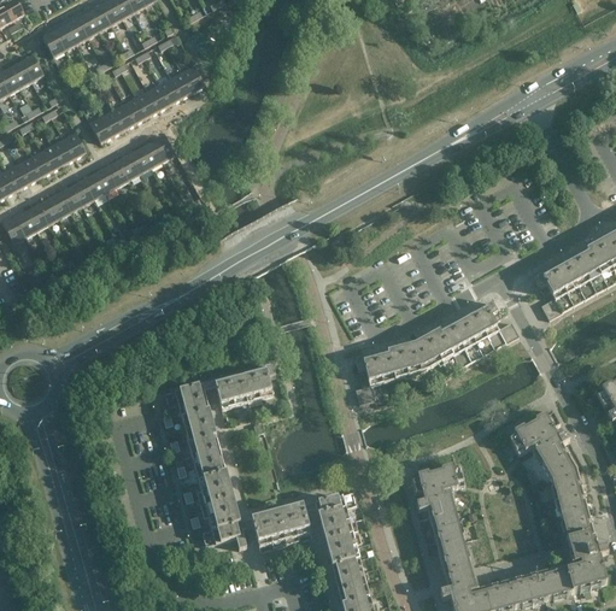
[(13,19),(4,0),(0,0),(0,21),(3,25),(13,19)]
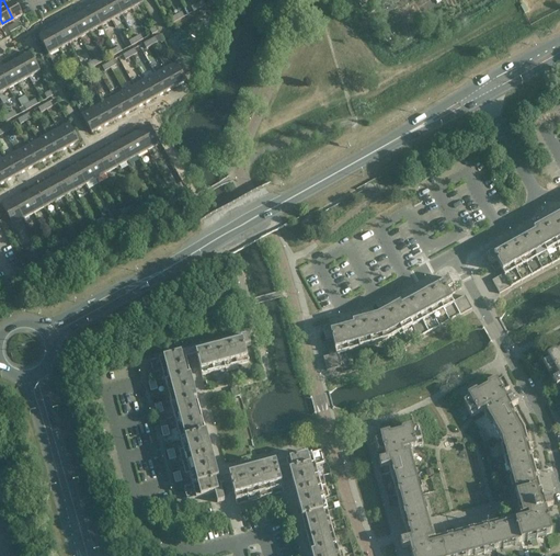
[(23,11),(18,0),(3,0),(12,18),(23,11)]
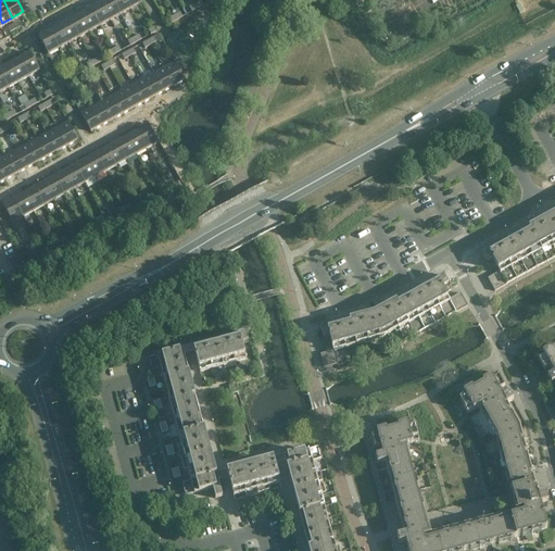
[(112,15),(102,0),(97,0),(91,3),(101,22),(112,15)]
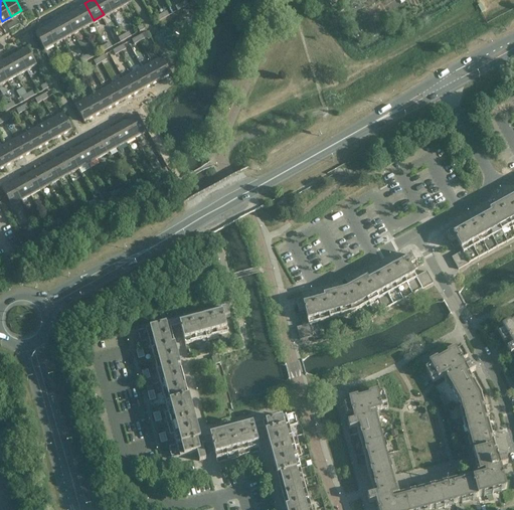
[(113,9),(108,0),(95,0),(104,14),(113,9)]
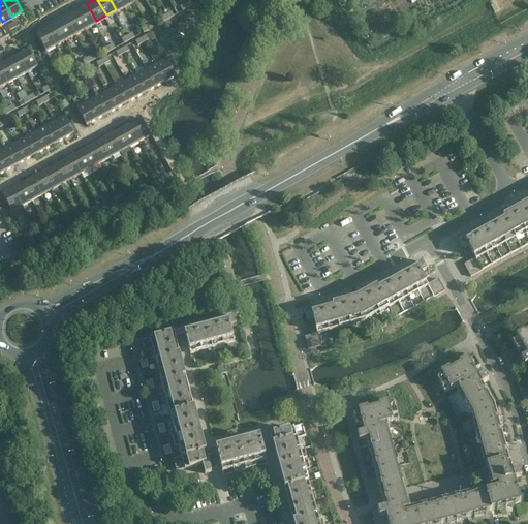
[(126,4),(123,0),(111,0),(116,9),(126,4)]
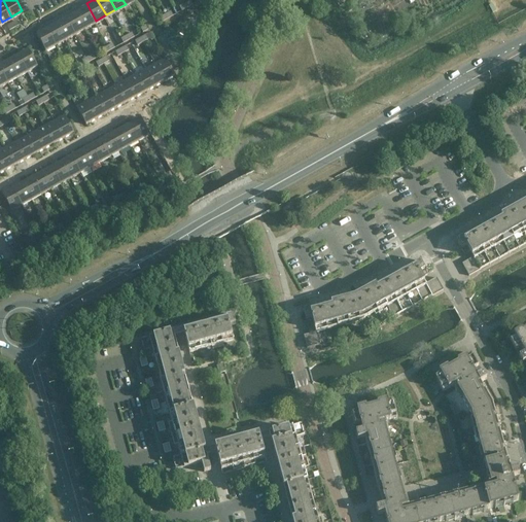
[(96,21),(86,3),(76,8),(86,26),(96,21)]
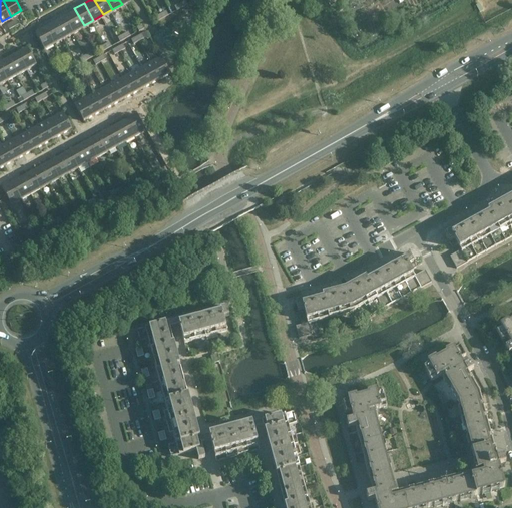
[(84,25),(74,8),(65,13),(74,30),(84,25)]
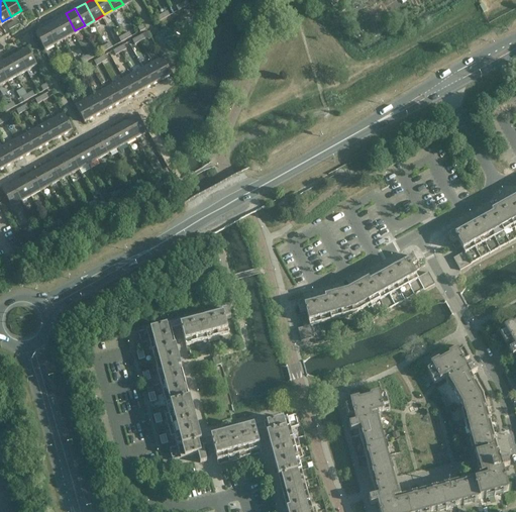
[(75,30),(66,13),(56,19),(66,35),(75,30)]
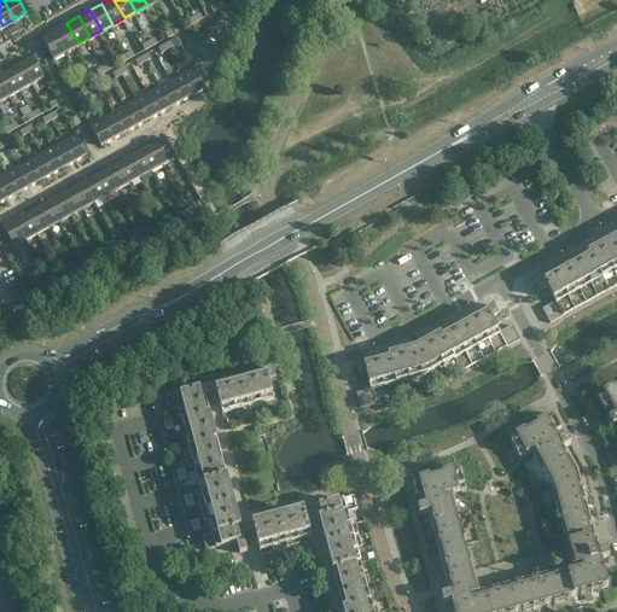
[(79,42),(67,23),(56,29),(67,50),(79,42)]
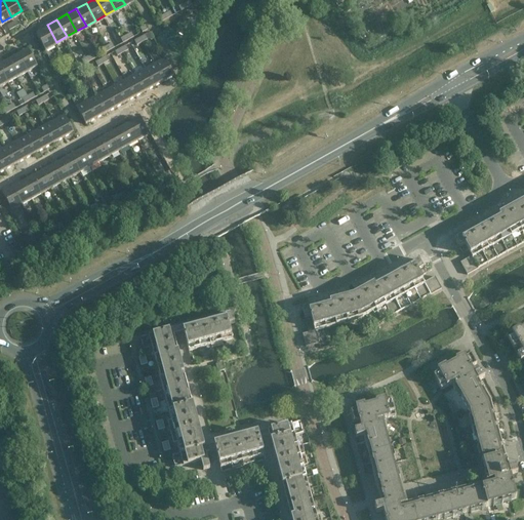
[(56,42),(47,25),(37,30),(46,47),(56,42)]
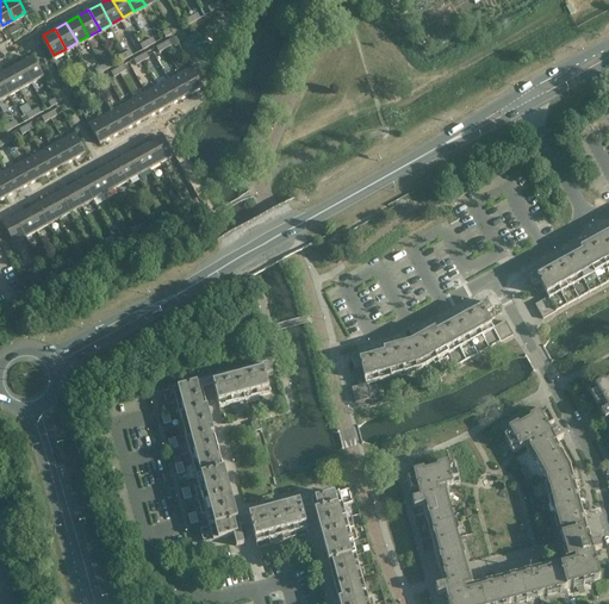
[(44,73),(33,53),(22,60),(32,79),(44,73)]
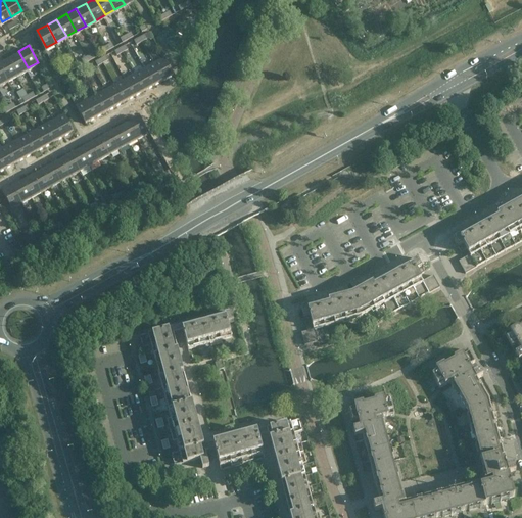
[(28,67),(18,51),(9,56),(18,73),(28,67)]
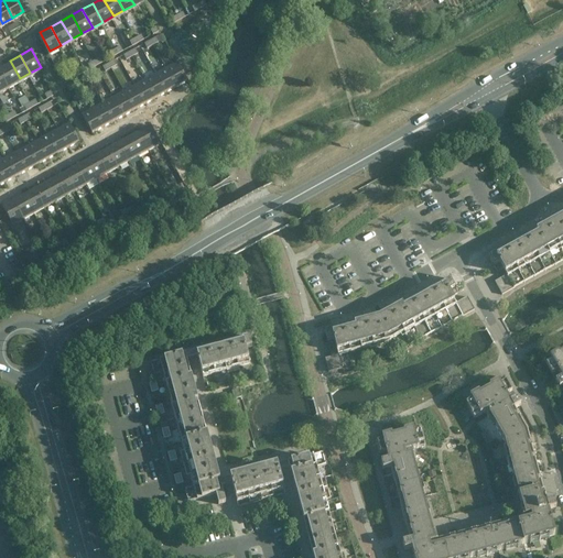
[(187,76),(177,58),(166,64),(177,83),(187,76)]
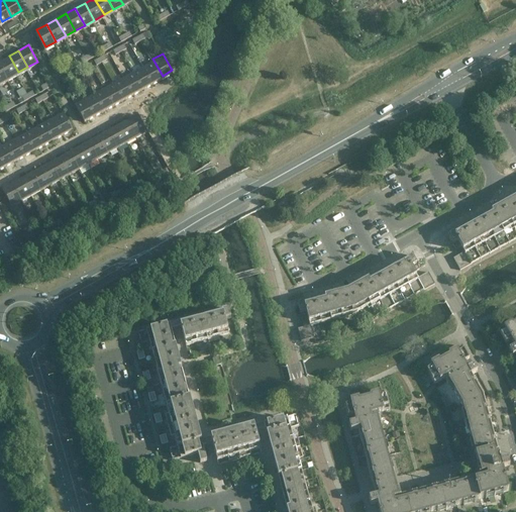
[(18,72),(9,56),(0,60),(0,62),(9,78),(18,72)]
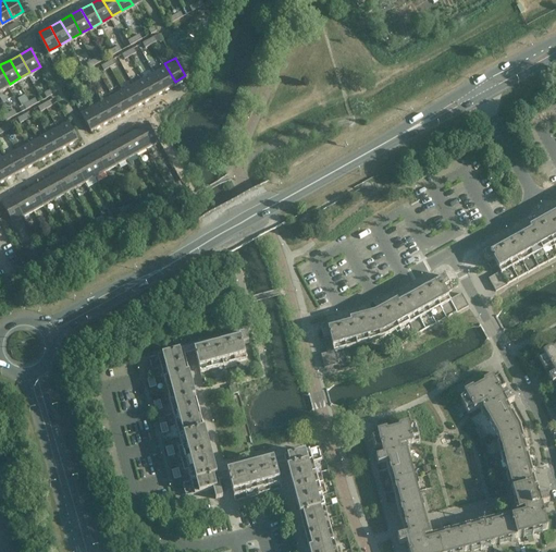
[(175,82),(164,63),(155,69),(164,87),(175,82)]
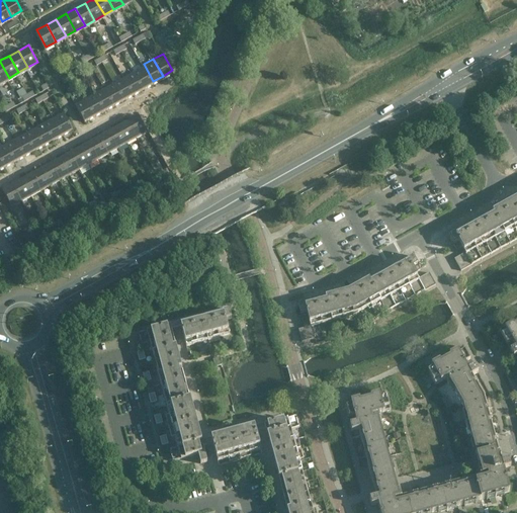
[(0,82),(9,78),(0,62),(0,82)]
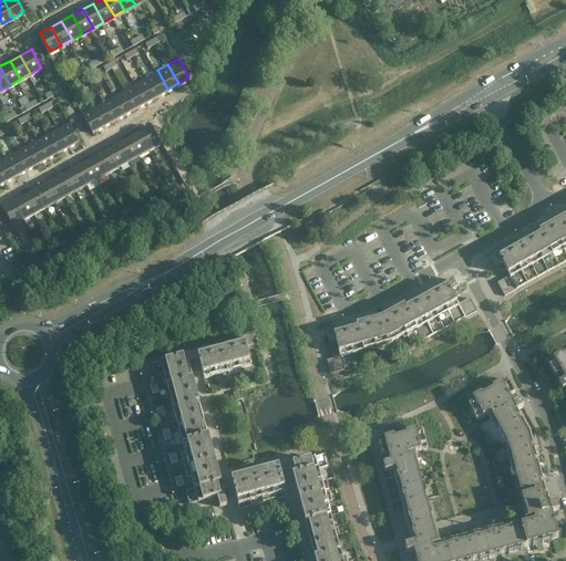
[(167,89),(157,70),(147,75),(157,94),(167,89)]
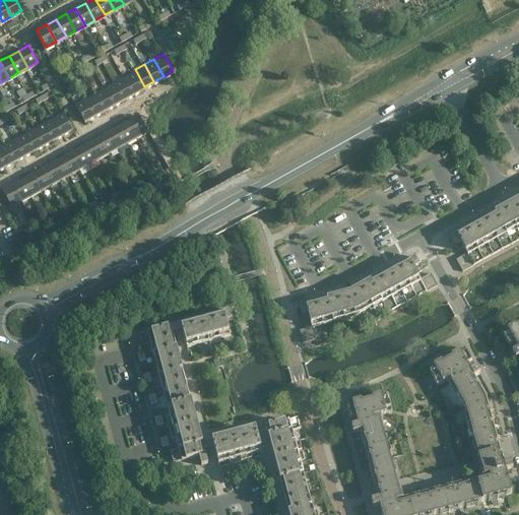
[(144,86),(135,69),(125,75),(134,91),(144,86)]
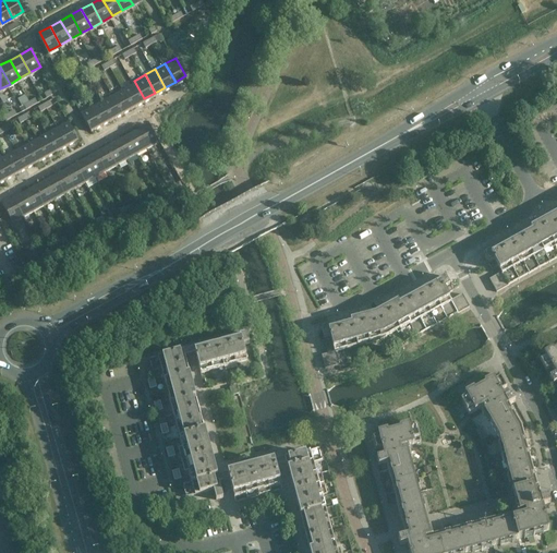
[(144,98),(134,81),(123,86),(134,105),(144,98)]
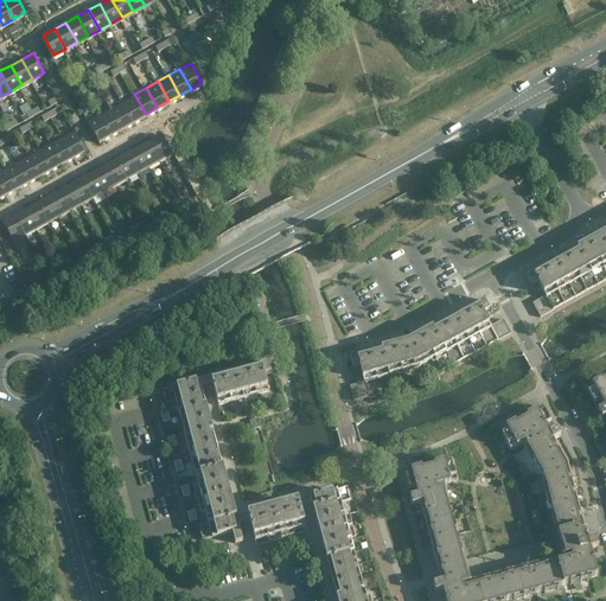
[(146,114),(134,94),(123,100),(134,120),(146,114)]
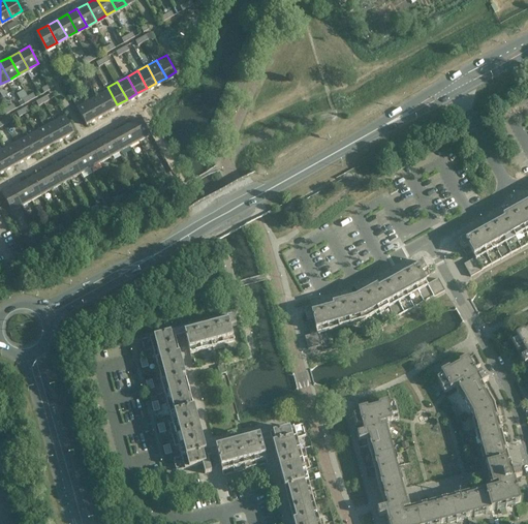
[(117,104),(107,87),(98,92),(107,110),(117,104)]
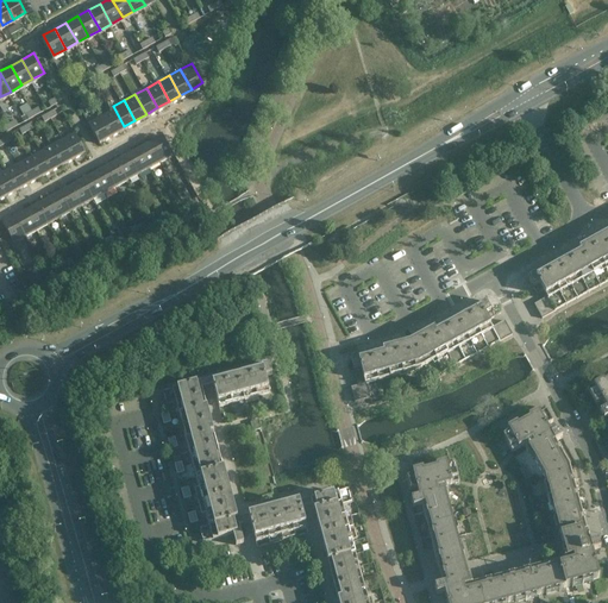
[(124,126),(113,106),(101,113),(112,132),(124,126)]
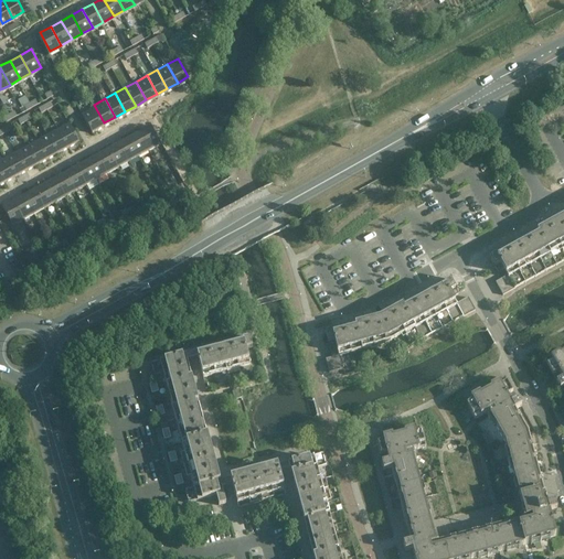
[(104,122),(94,105),(83,110),(93,129),(104,122)]
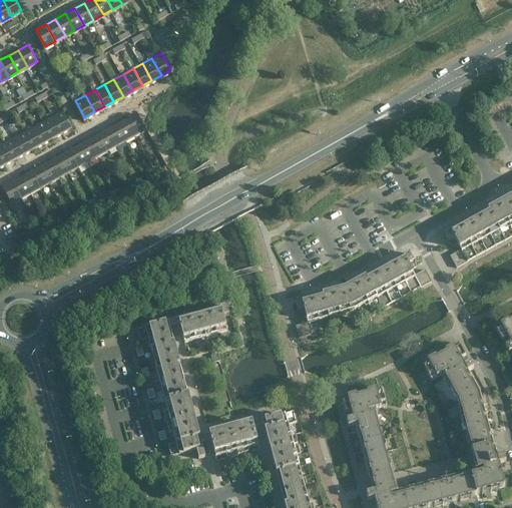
[(72,125),(63,108),(53,113),(63,130),(72,125)]
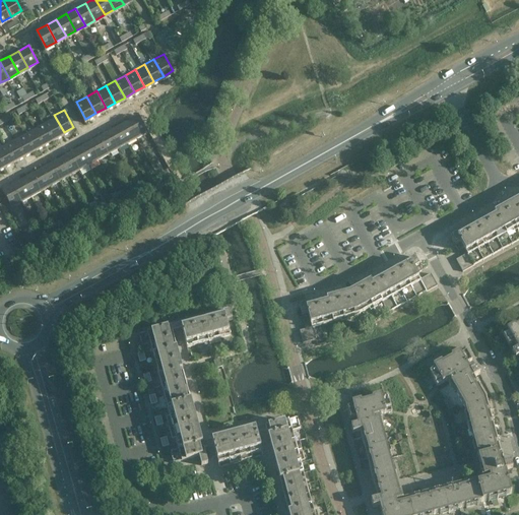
[(148,129),(138,113),(129,118),(138,135),(148,129)]
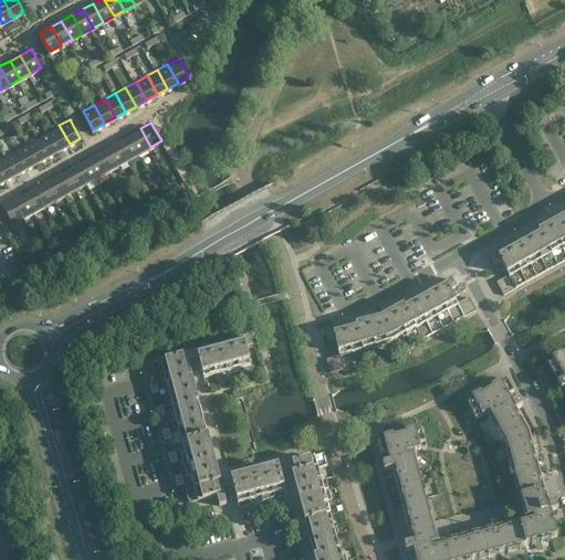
[(70,144),(59,125),(49,130),(59,149),(70,144)]
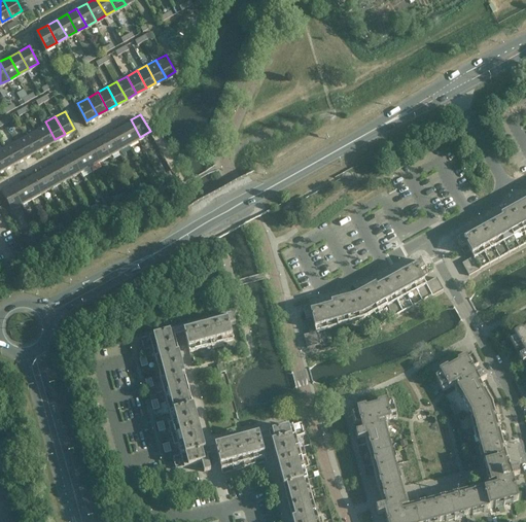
[(140,137),(131,119),(120,125),(130,142),(140,137)]
